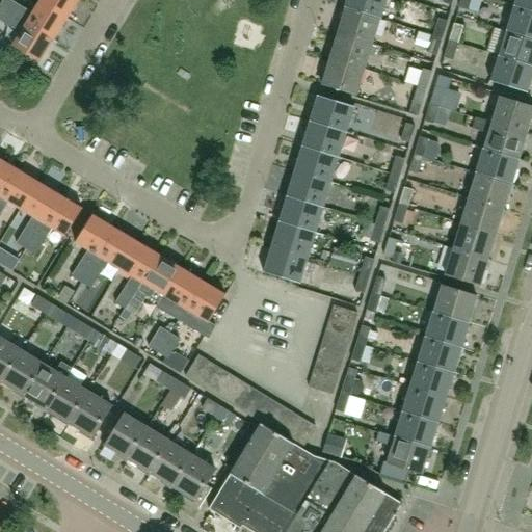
[(67,17),(38,1),(31,12),(9,0),(1,0),(0,3),(0,6),(53,40),(67,17)]
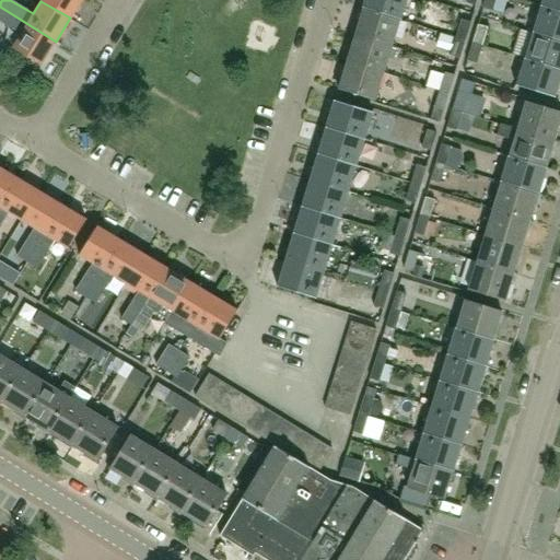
[(80,0),(41,0),(41,1),(70,18),(80,0)]
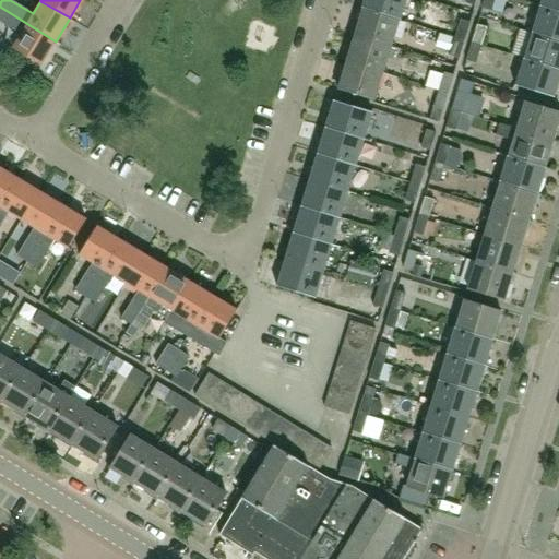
[(365,0),(363,10),(400,22),(405,0),(365,0)]
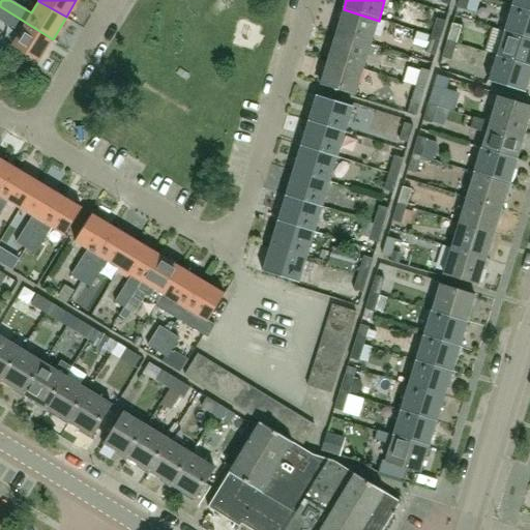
[(466,10),(469,0),(459,0),(457,8),(466,10)]
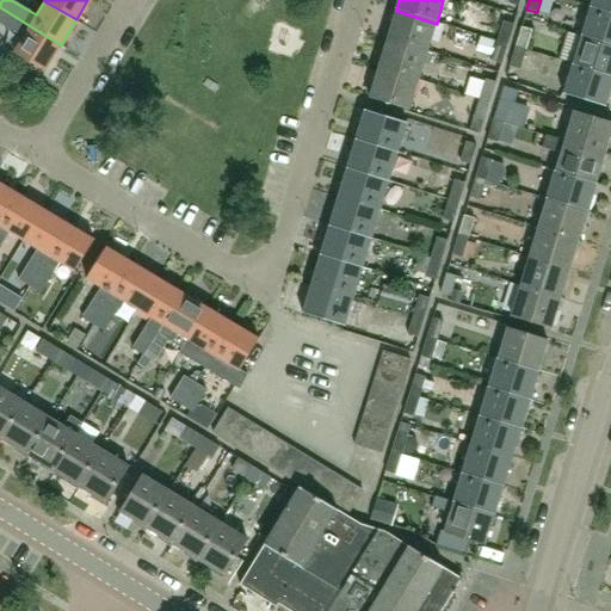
[(610,0),(592,0),(591,7),(610,13),(610,0)]
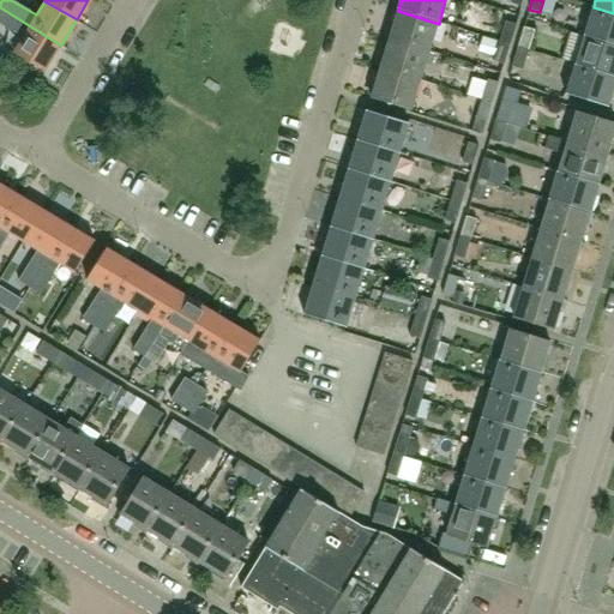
[(61,46),(0,7),(0,23),(22,36),(13,50),(47,71),(61,46)]
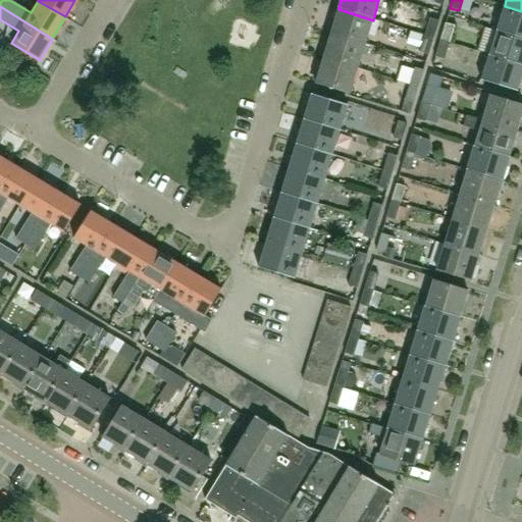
[(497,31),(521,38),(521,11),(505,6),(497,31)]
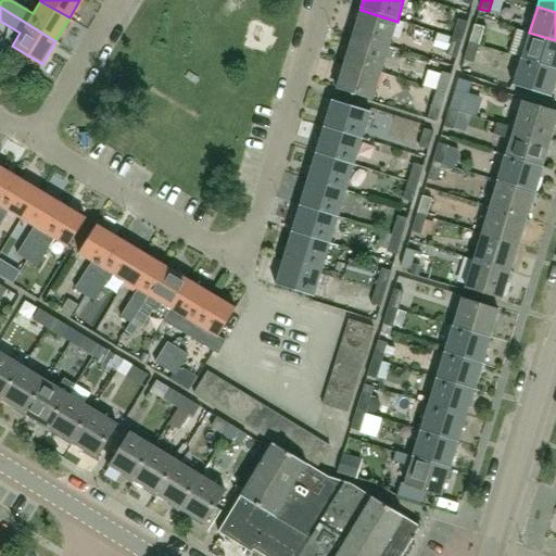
[(361,10),(352,36),(389,47),(397,22),(361,10)]
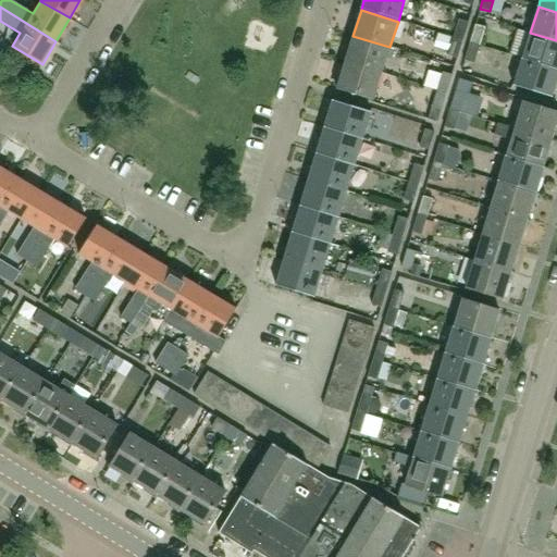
[(458,20),(458,21),(453,38),(462,41),(468,22),(458,20)]
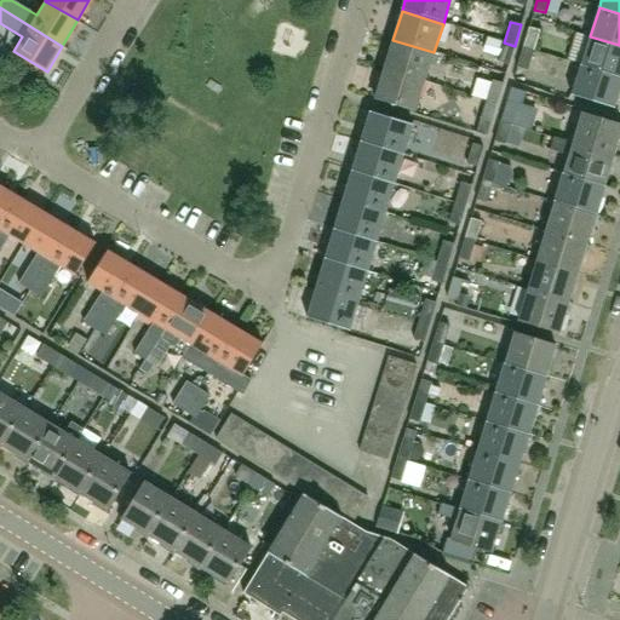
[(540,30),(529,27),(522,49),(533,51),(540,30)]
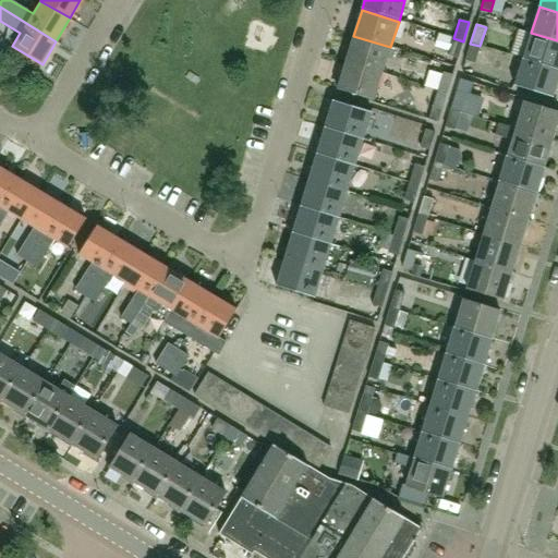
[(523,60),(524,60),(557,70),(557,40),(531,33),(521,29),(518,39),(529,43),(523,60)]
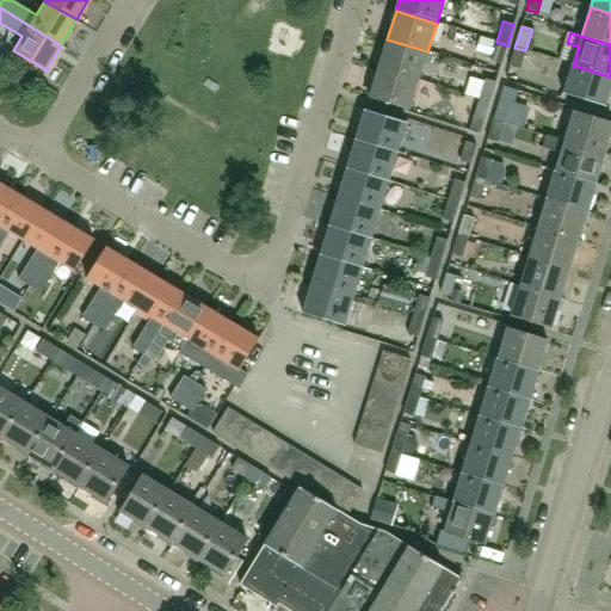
[(476,51),(492,56),(491,60),(501,63),(507,45),(497,42),(481,37),(476,51)]
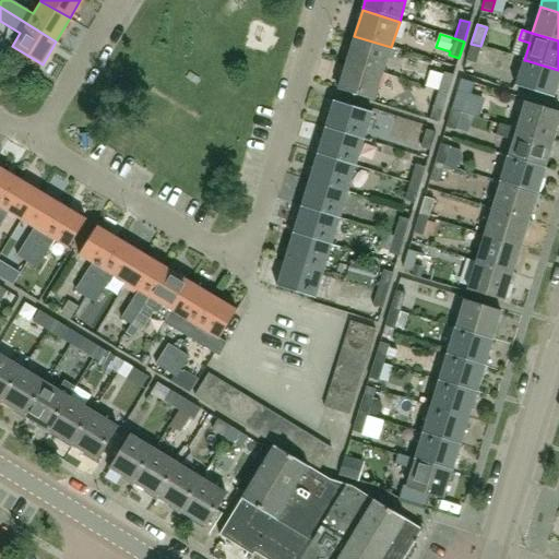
[(354,36),(346,62),(383,73),(391,47),(354,36)]
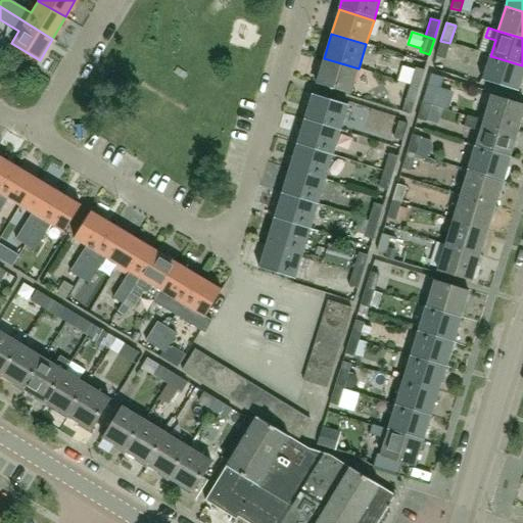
[(455,60),(459,47),(449,43),(440,41),(436,56),(444,59),(445,58),(455,60)]
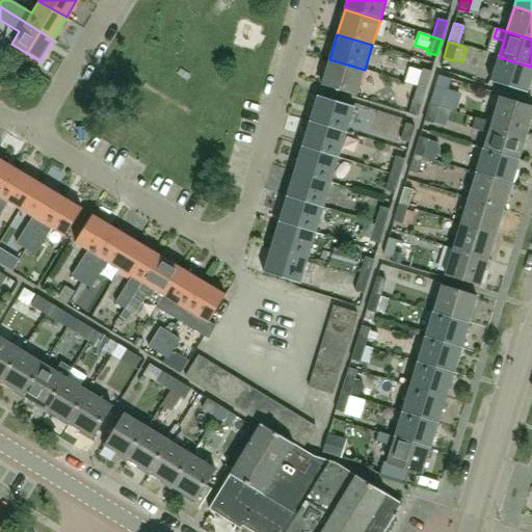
[(531,67),(500,57),(499,57),(491,81),(526,91),(531,71),(531,67)]
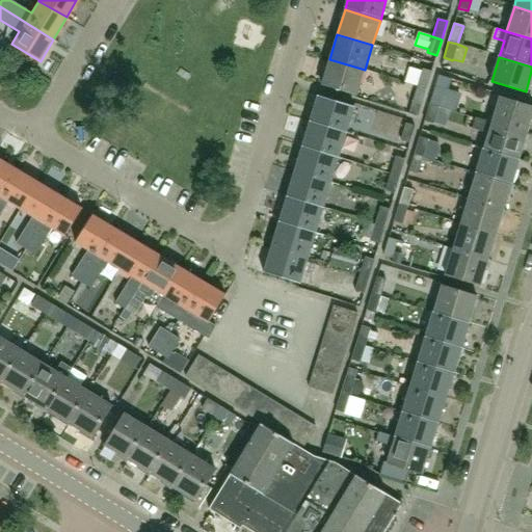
[(357,96),(365,70),(329,59),(322,84),(357,96)]
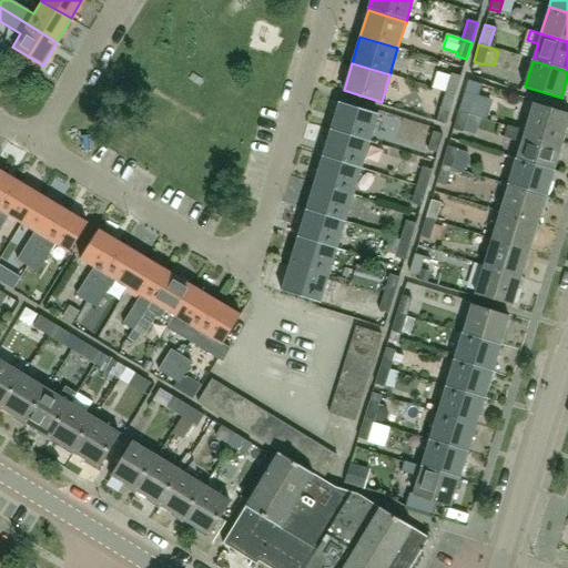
[(445,92),(450,75),(437,71),(432,88),(445,92)]
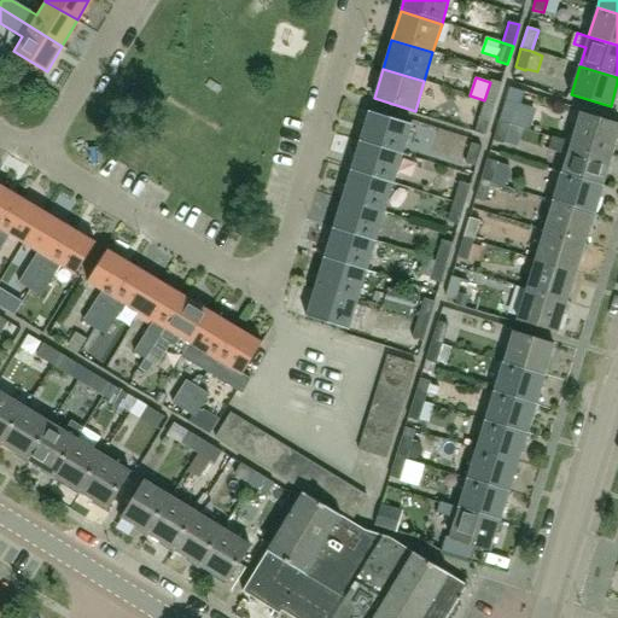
[(490,82),(484,100),(495,104),(501,82),(490,80),(490,82)]
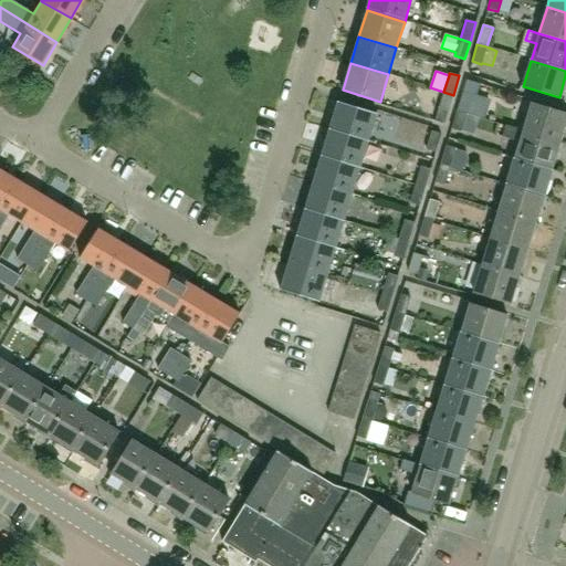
[(435,122),(444,124),(453,95),(443,92),(435,122)]
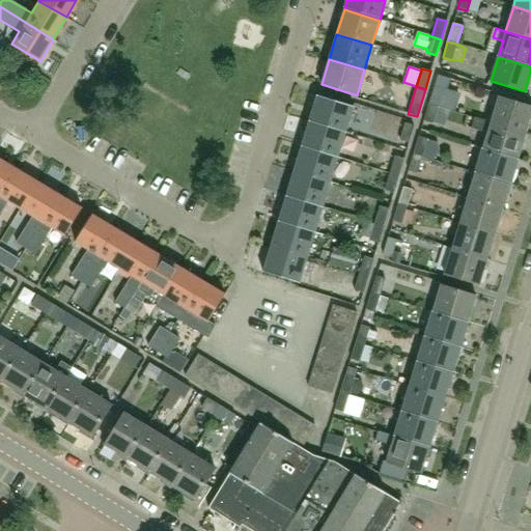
[(458,94),(434,86),(427,106),(437,109),(439,103),(454,108),(458,94)]
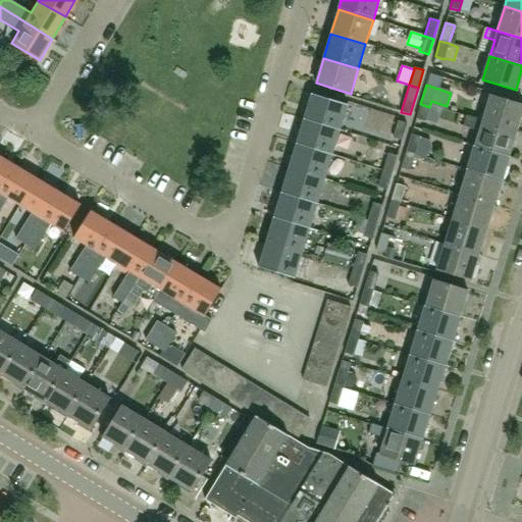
[(348,106),(346,105),(347,101),(342,100),(341,103),(313,95),(306,120),(340,131),(348,106)]
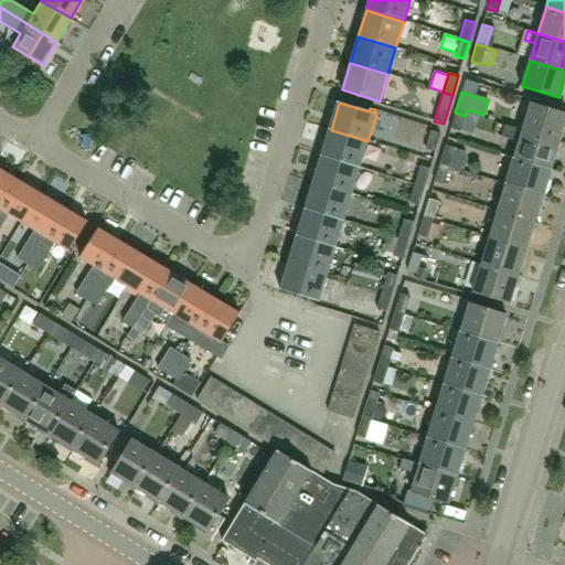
[(522,132),(558,144),(564,121),(564,115),(531,105),(522,132)]
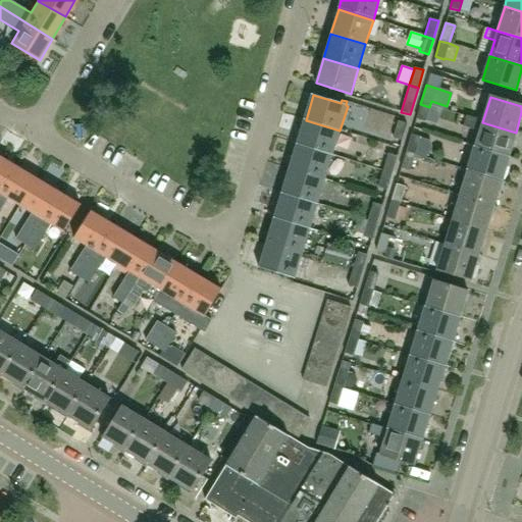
[(416,118),(425,121),(429,107),(420,104),(416,118)]
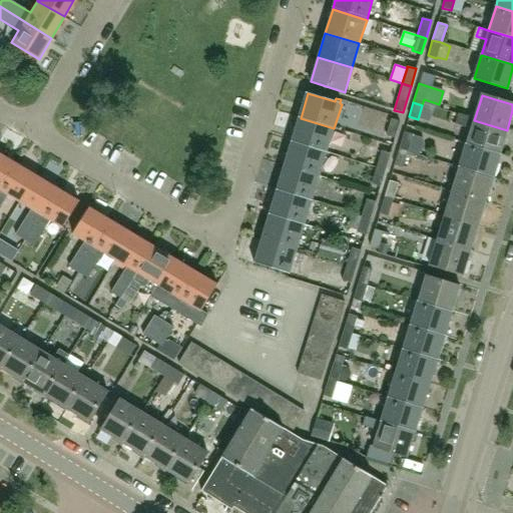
[(467,144),(499,154),(507,130),(474,120),(450,112),(448,119),(455,121),(455,124),(471,129),(467,144)]
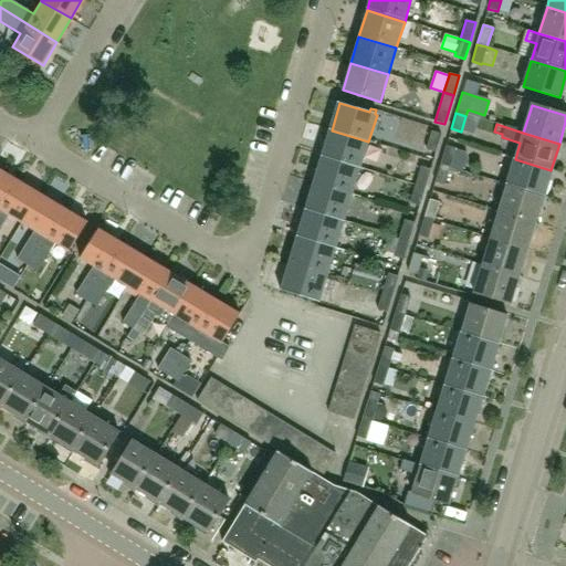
[(323,157),(360,168),(368,142),(332,130),(323,157)]
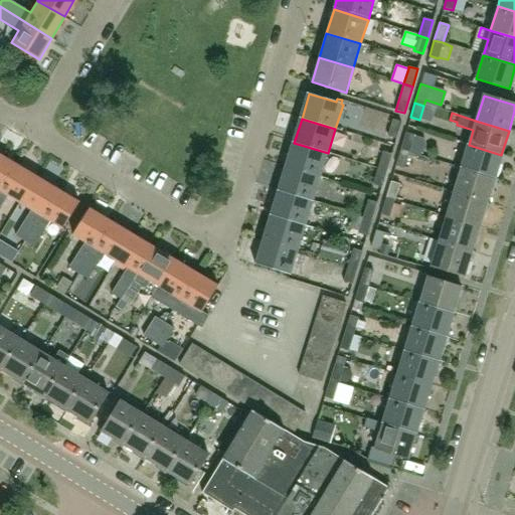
[(401,122),(393,120),(392,119),(387,136),(396,139),(401,122)]
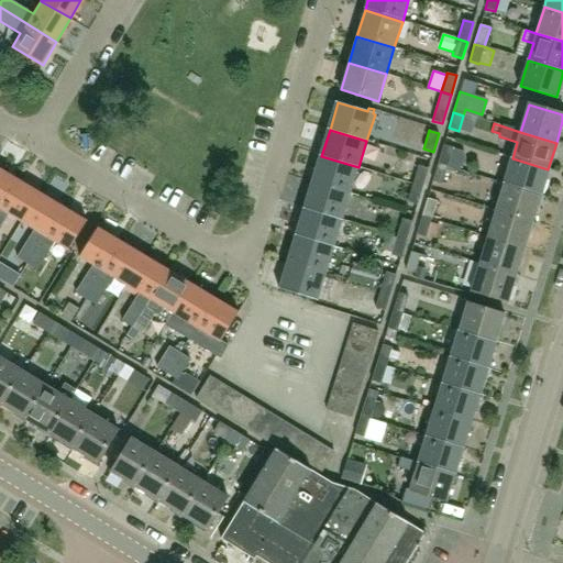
[(448,168),(453,147),(443,145),(438,165),(448,168)]
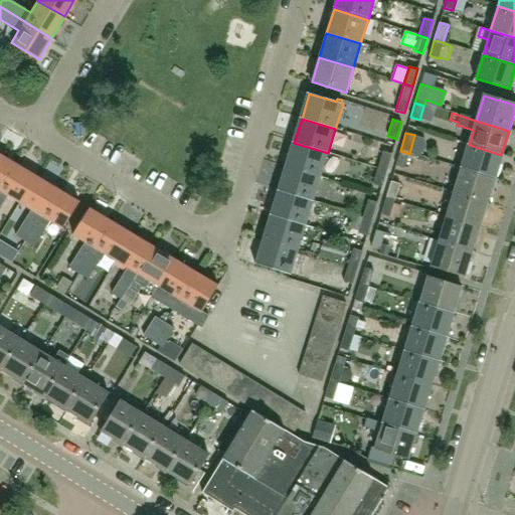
[(287,167),(321,177),(328,153),(294,143),(287,167)]
